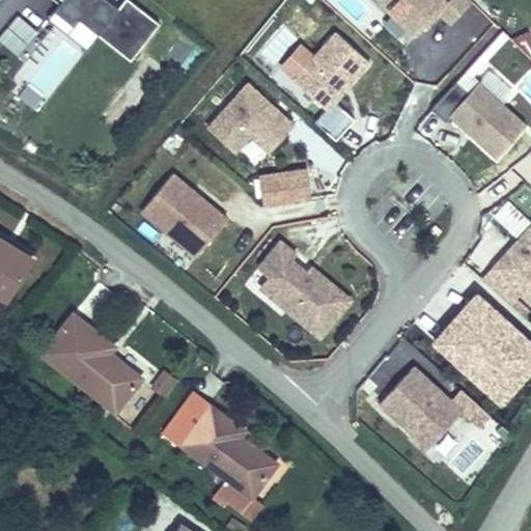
[(54,0),(48,8),(66,25),(73,19),(121,61),(155,23),(128,0),(118,0),(114,6),(107,0),(54,0)]
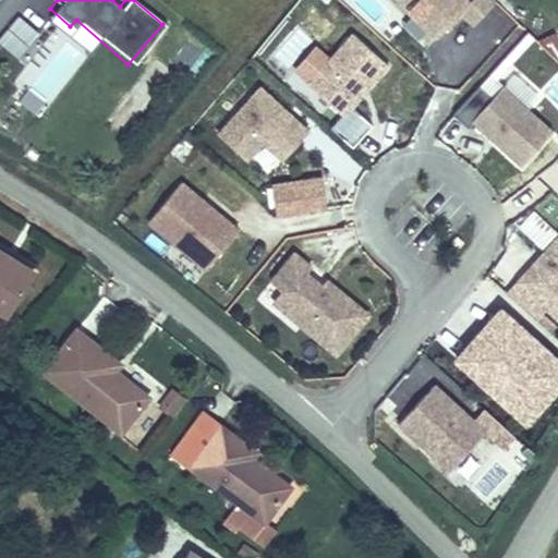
[(466,0),(466,1),(464,0),(396,0),(438,39),(462,14),(475,26),(495,4),(489,0),(466,0)]
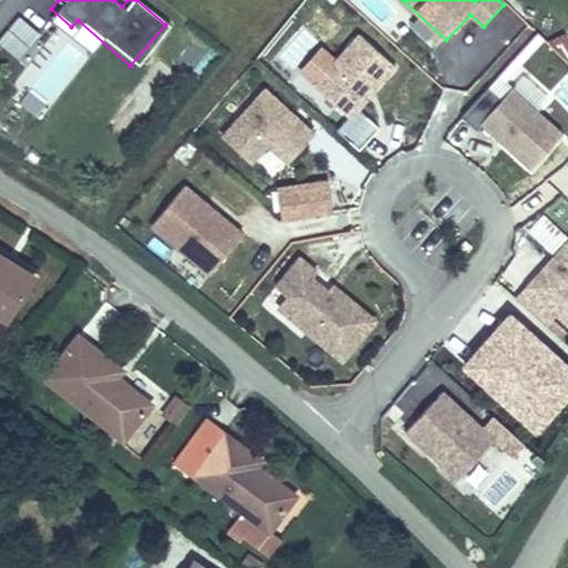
[(20,16),(0,39),(0,44),(19,60),(41,33),(20,16)]
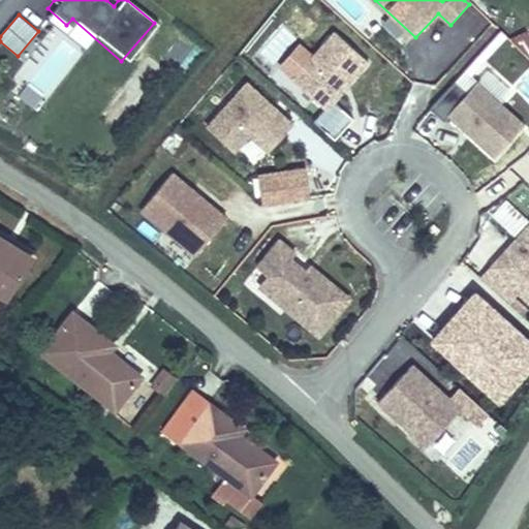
[(336,33),(314,57),(300,44),(279,67),(325,110),(314,122),(335,141),(353,120),(334,101),(369,62),(336,33)]
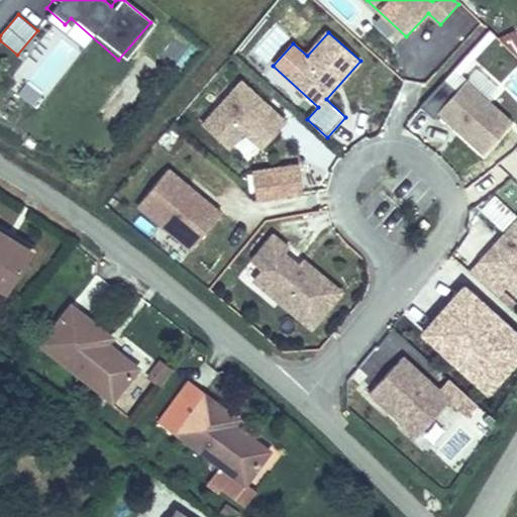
[(285,125),(268,110),(271,107),(240,79),(202,121),(231,148),(245,132),(264,149),(285,125)]
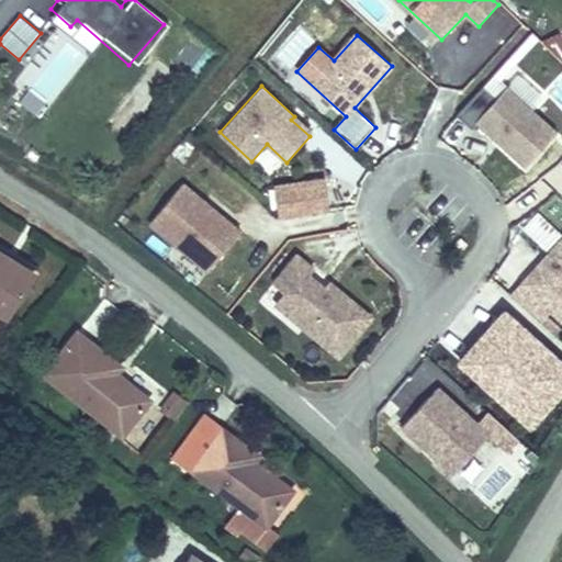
[(483,87),(457,115),(471,128),(475,123),(526,167),(557,131),(506,87),(496,98),(483,87)]
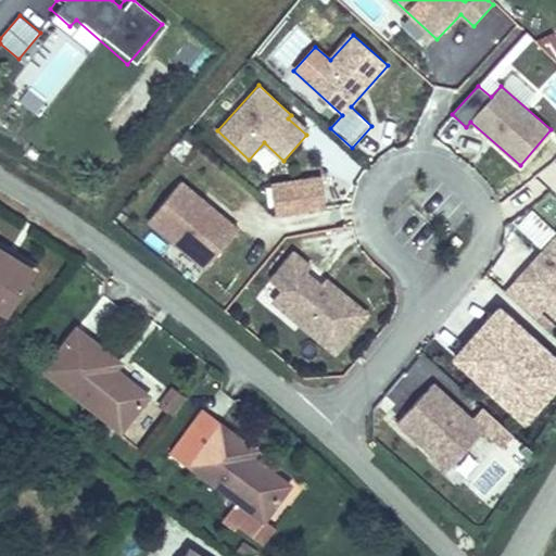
[(310,131),(291,115),(288,118),(306,135),(310,131)]
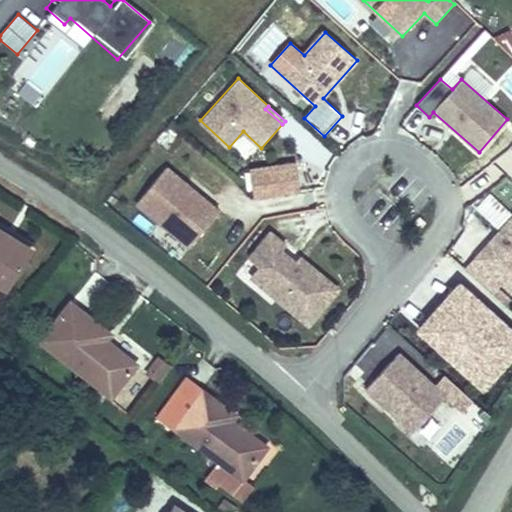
[(297,163),(250,168),(253,198),(300,193),(297,163)]
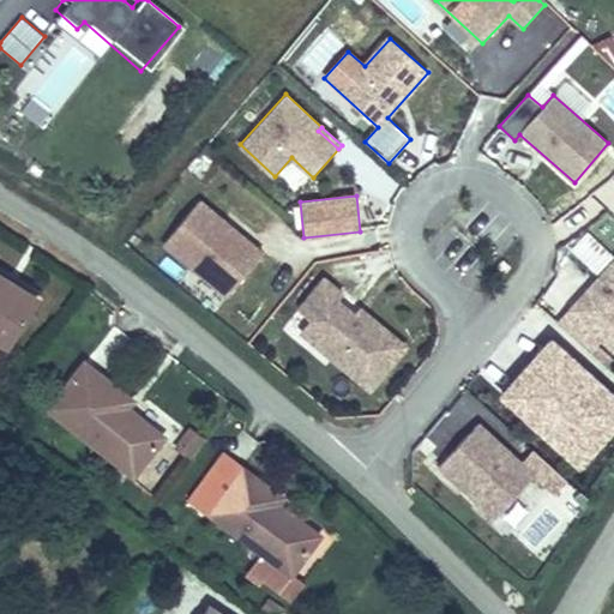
[(220,220),(194,199),(161,242),(224,294),(259,251),(245,240),(244,239),(241,241),(218,223),(221,220),(220,220)]
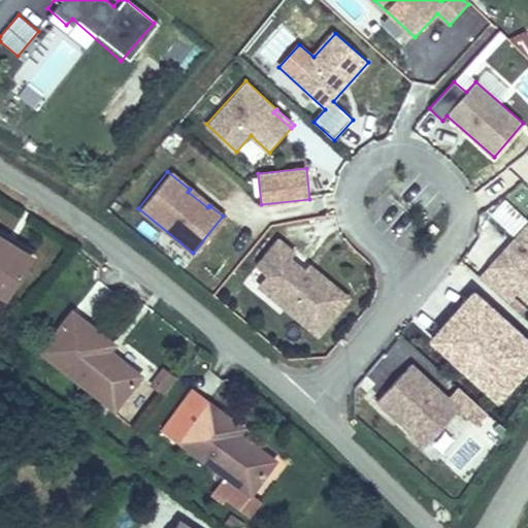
[(192,185),(189,189),(190,189),(188,192),(207,207),(209,205),(210,206),(213,202),(192,185)]
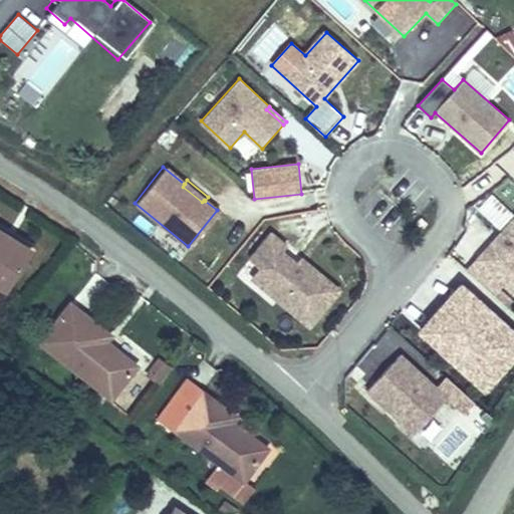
[(490,237),(475,254),(500,277),(513,288),(513,209),(495,232),(498,234),(493,239),(490,237)]
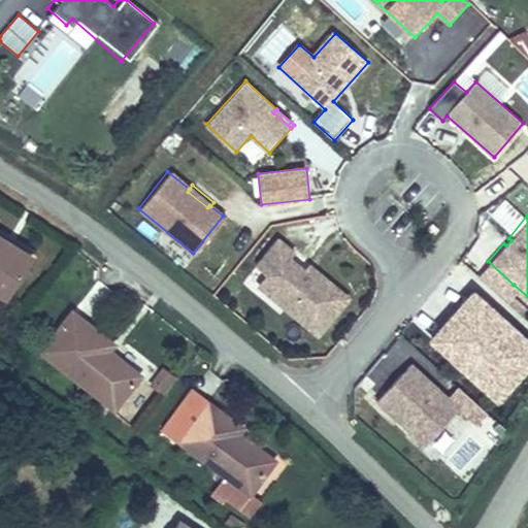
[(436,225),(429,219),(424,225),(431,231),(436,225)]
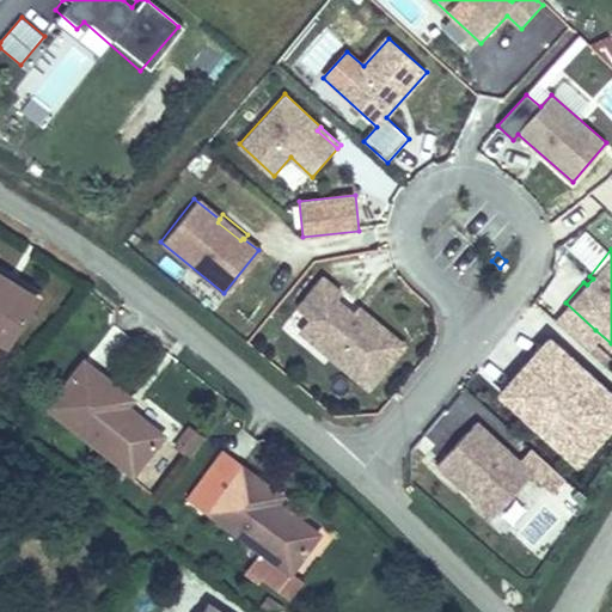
[(0,346),(6,349),(38,294),(0,270),(0,346)]
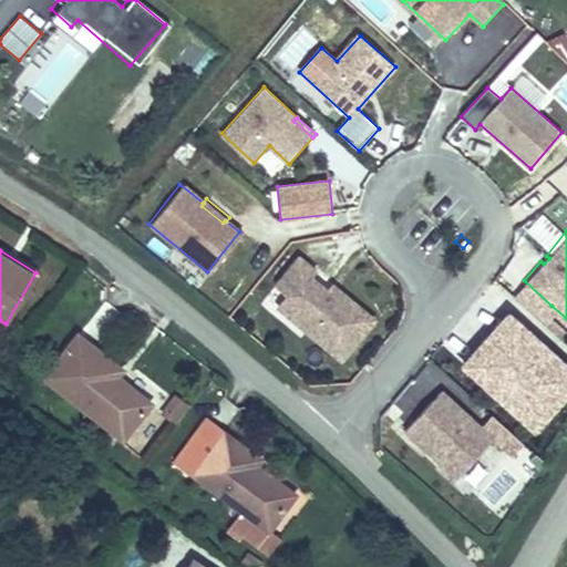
[(313,268),(296,255),(265,295),(339,356),(372,316),(342,292),(338,299),(323,287),(308,275),(313,268)]
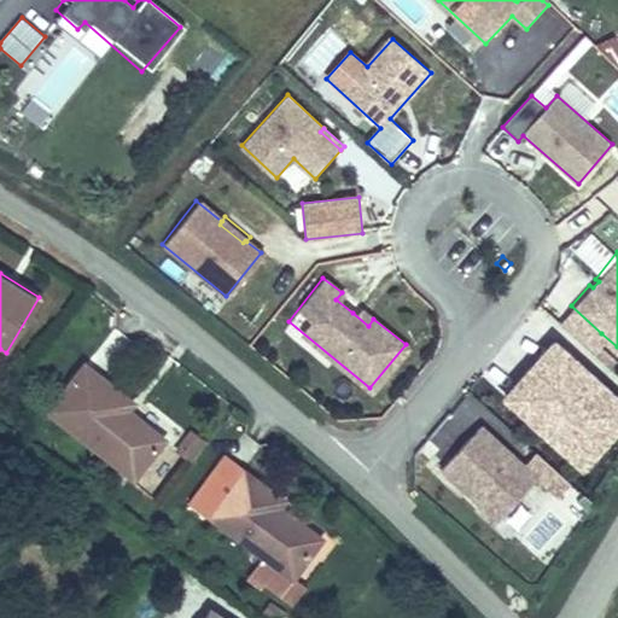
[(601,333),(571,305),(559,319),(589,347),(601,333)]
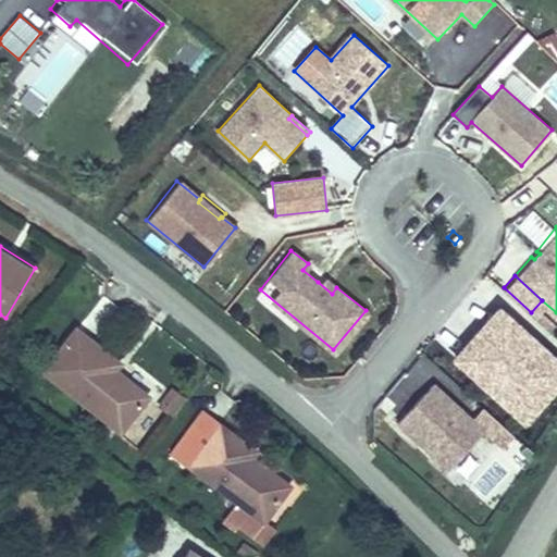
[(336,287),(323,276),(318,282),(332,294),(336,287)]
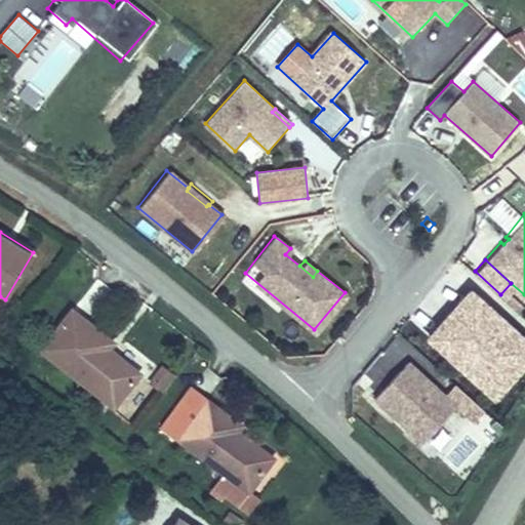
[(524,360),(524,341),(471,292),(429,338),(492,397),(524,360)]
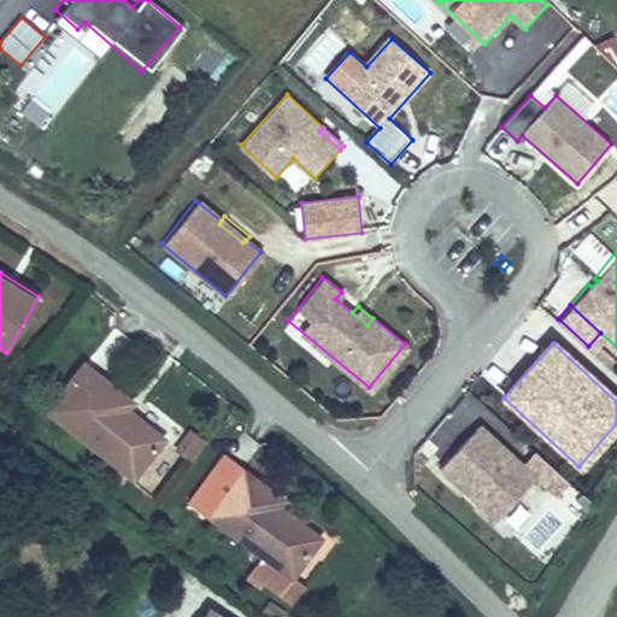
[(81,360),(41,412),(133,483),(168,439),(130,410),(136,403),(81,360)]
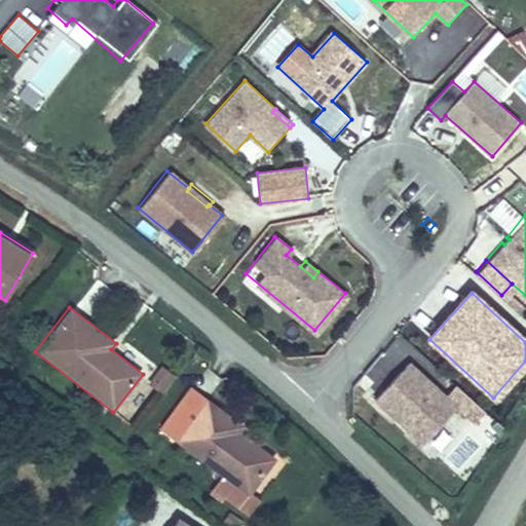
[(159,390),(172,375),(158,364),(146,380),(159,390)]
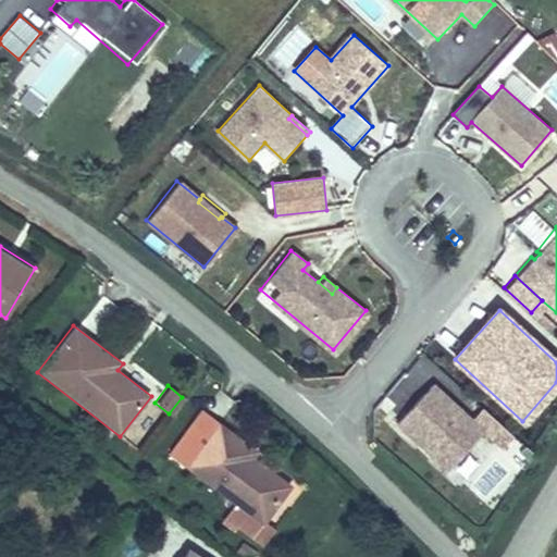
[(449,471),(485,433),(473,421),(435,385),(399,423),(449,471)]
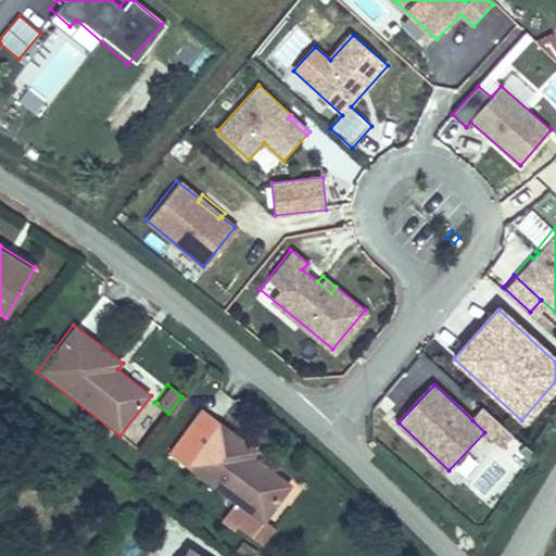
[(232,502),(222,517),(264,547),(277,530),(268,523),(281,505),(288,509),(302,491),(255,457),(260,451),(201,407),(167,454),(232,502)]
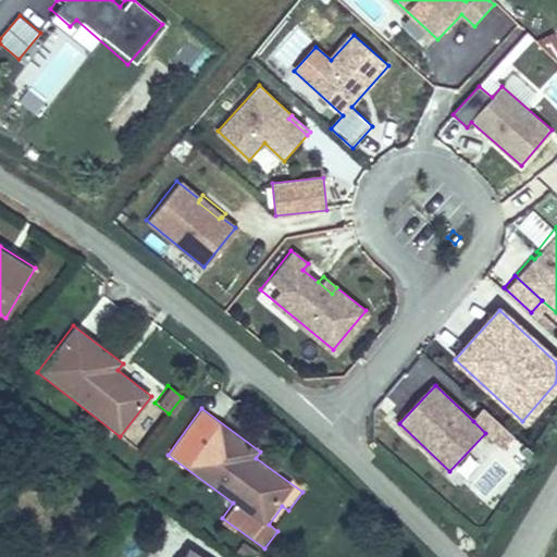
[(485,408),(473,421),(485,433),(503,449),(515,436),(485,408)]
